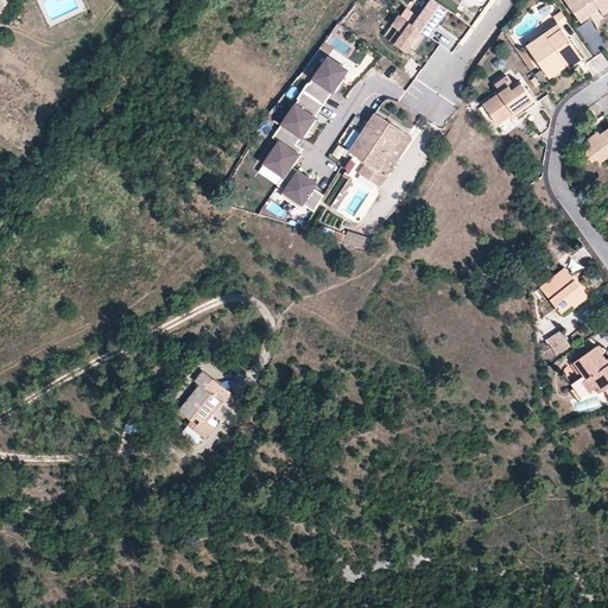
[(445,10),(432,0),(429,0),(411,26),(425,36),(445,10)]
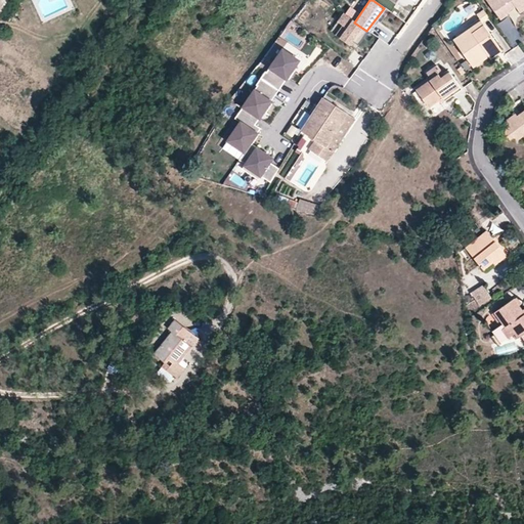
[(523,0),(487,0),(487,1),(500,22),(508,16),(507,13),(515,7),(519,13),(523,10),(523,0)]
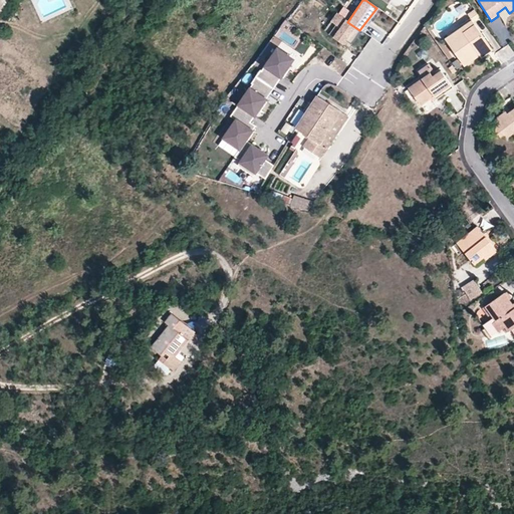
[(479,16),(475,10),(468,15),(470,18),(473,21),(479,16)]
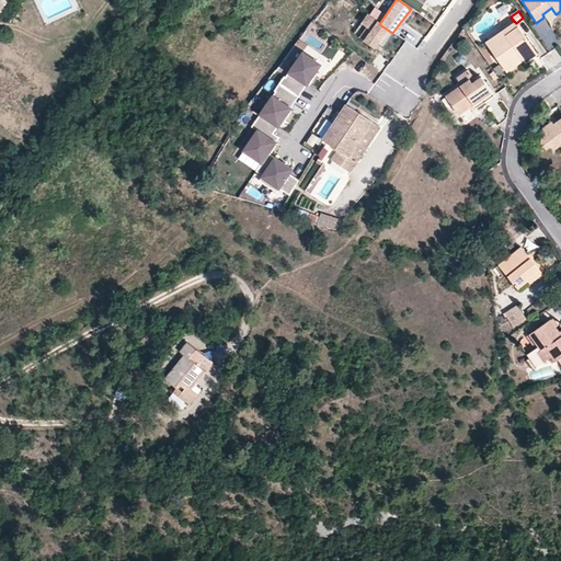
[(392,33),(379,24),(368,14),(357,29),(362,32),(361,36),(375,47),(377,43),(382,47),(392,33)]
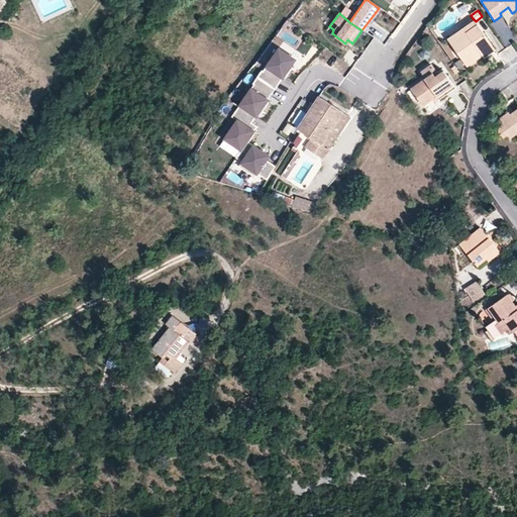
[(462,26),(463,27),(467,32),(478,24),(476,21),(473,18),(462,26)]
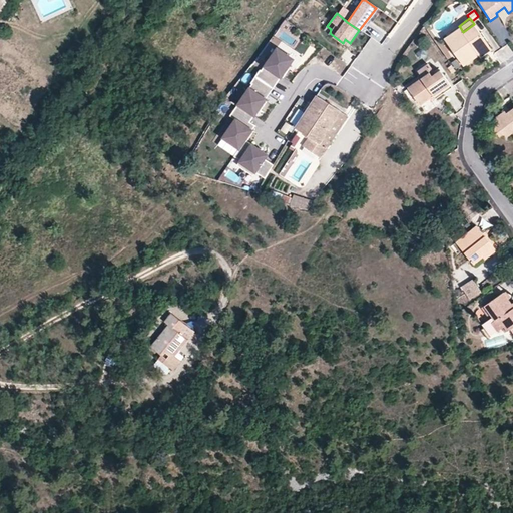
[(489,23),(500,45),(510,40),(500,18),(489,23)]
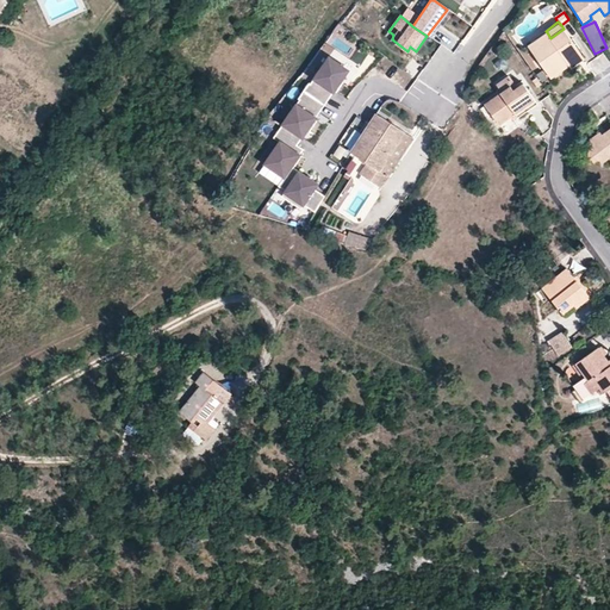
[(551,38),(547,32),(528,47),(551,79),(570,66),(564,57),(577,48),(564,29),(551,38)]
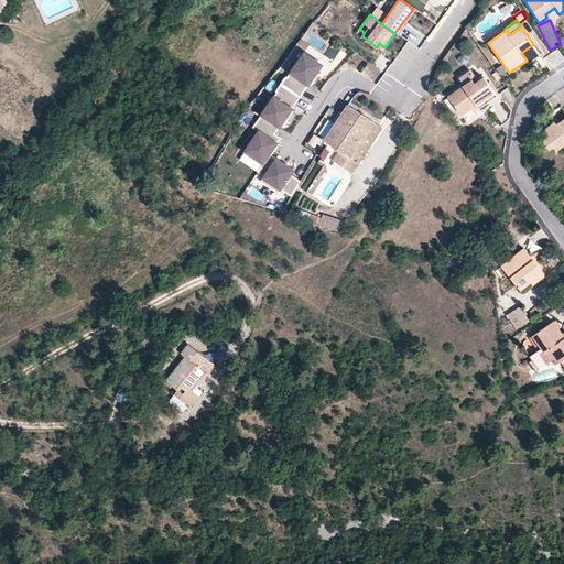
[(540,53),(533,44),(521,53),(527,61),(529,62),(540,53)]
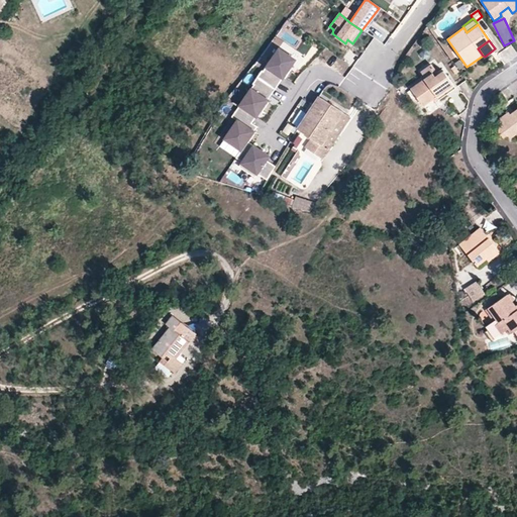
[(296,57),(277,44),(229,115),(236,119),(225,136),(242,148),(235,158),(241,162),(239,166),(255,177),(260,172),(268,177),(277,165),(269,159),(270,154),(249,141),(255,132),(252,130),(255,125),(250,122),(260,109),(264,110),(270,101),(267,99),(283,75),(286,78),(293,68),(290,66),(296,57)]
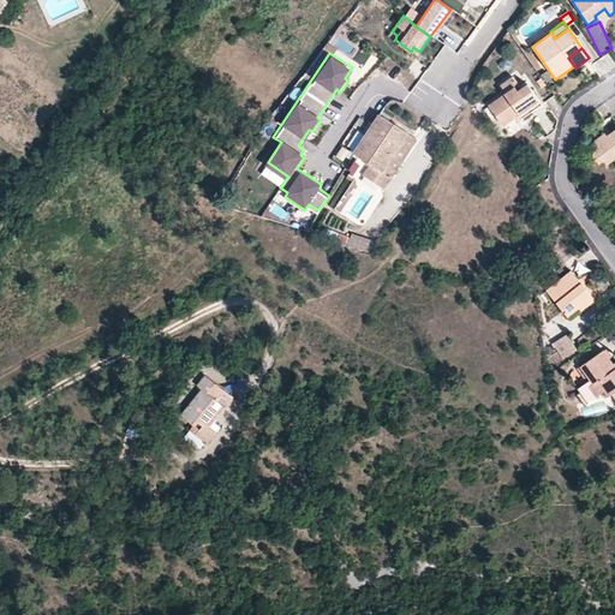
[(601,71),(610,63),(604,55),(595,65),(601,71)]
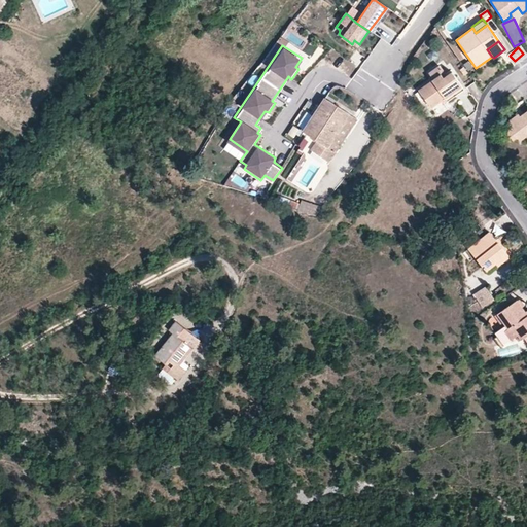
[(431,74),(435,80),(442,76),(444,79),(447,77),(441,68),(431,74)]
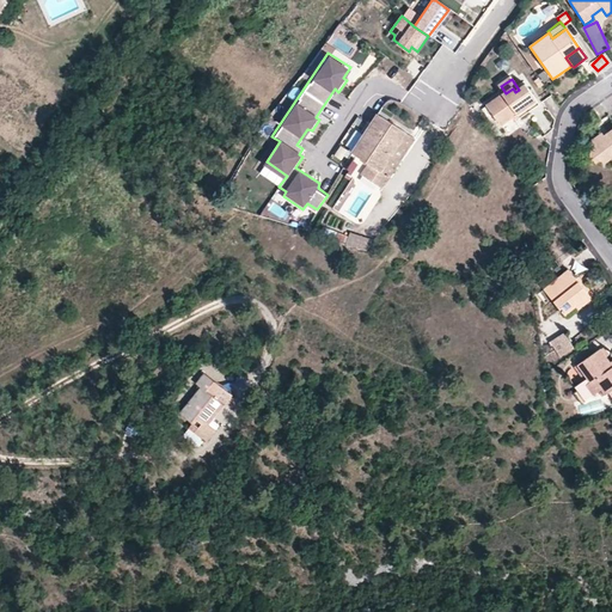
[(525,85),(519,90),(515,92),(513,89),(506,93),(488,105),(502,126),(514,117),(526,109),(528,112),(539,105),(525,85)]
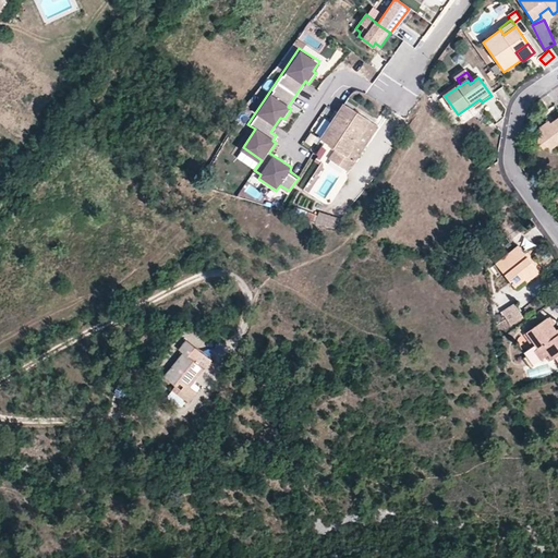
[(472,110),(482,102),(480,99),(469,107),(472,110)]
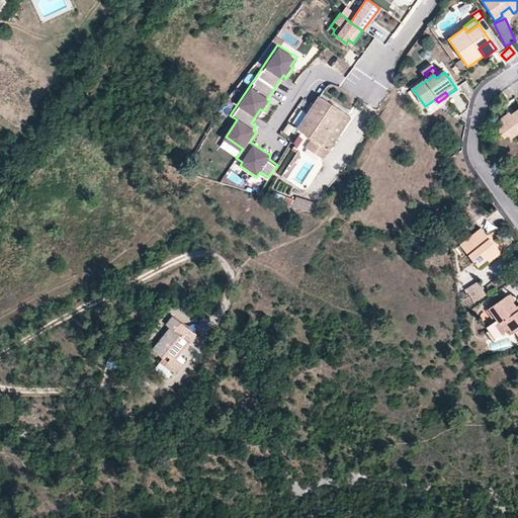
[(324,98),(320,95),(297,128),(303,132),(324,98)]
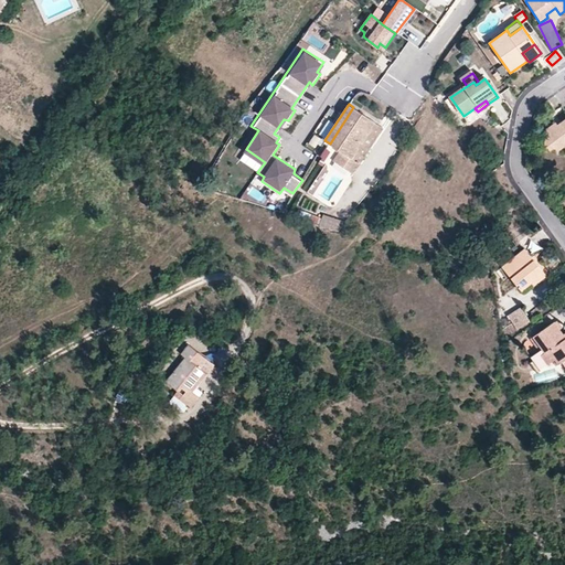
[(375,120),(353,107),(330,144),(340,150),(333,160),(352,172),(360,162),(351,156),(375,120)]
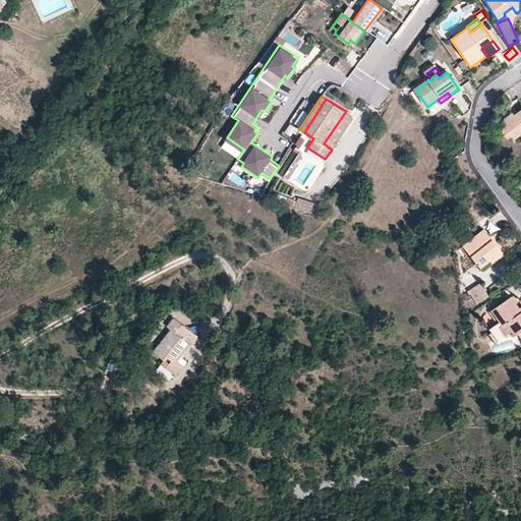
[(353,116),(346,111),(324,143),(332,150),(353,116)]
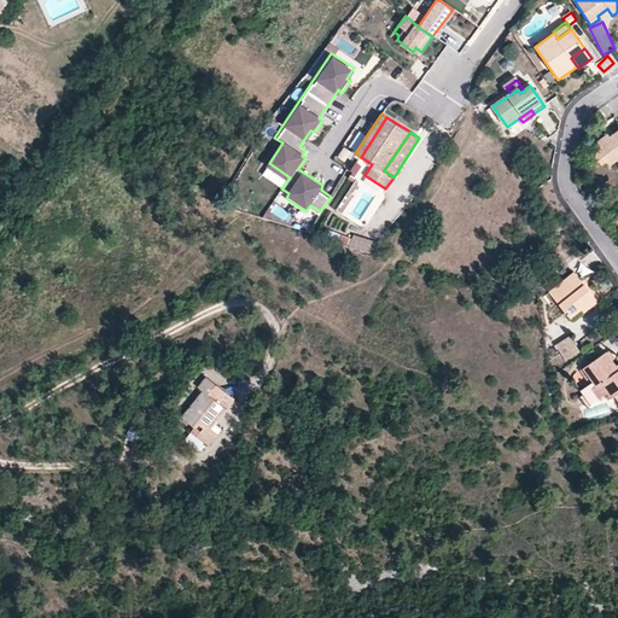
[(617,132),(610,138),(608,135),(599,143),(595,163),(608,165),(610,158),(617,159),(617,132)]
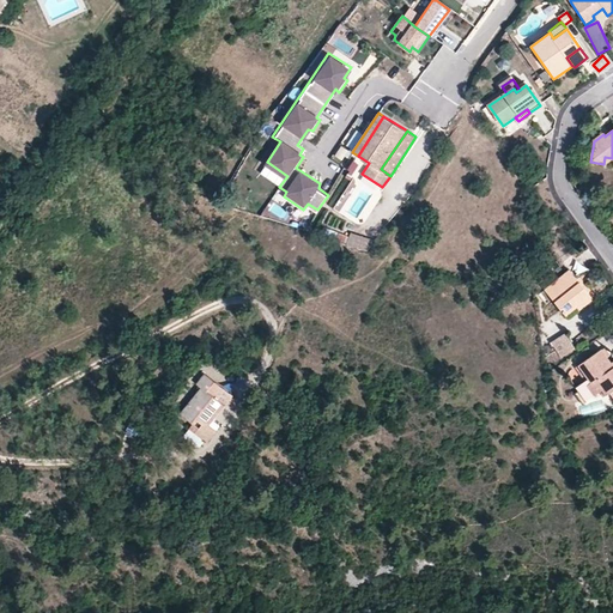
[(340,217),(329,213),(321,232),(366,249),(369,243),(337,230),(340,217)]
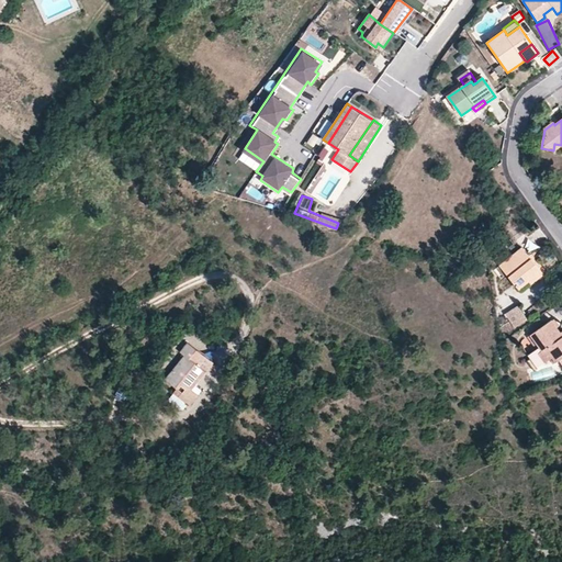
[(538,268),(531,260),(529,262),(520,251),(499,267),(516,288),(527,281),(525,278),(538,268)]
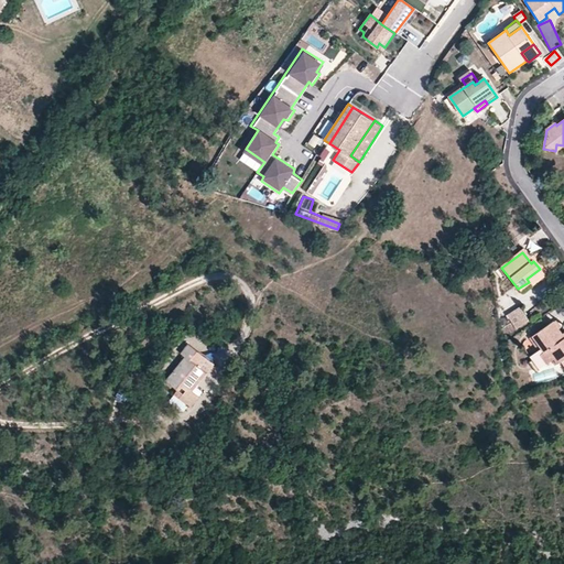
[(545,277),(540,269),(527,279),(529,282),(532,285),(545,277)]
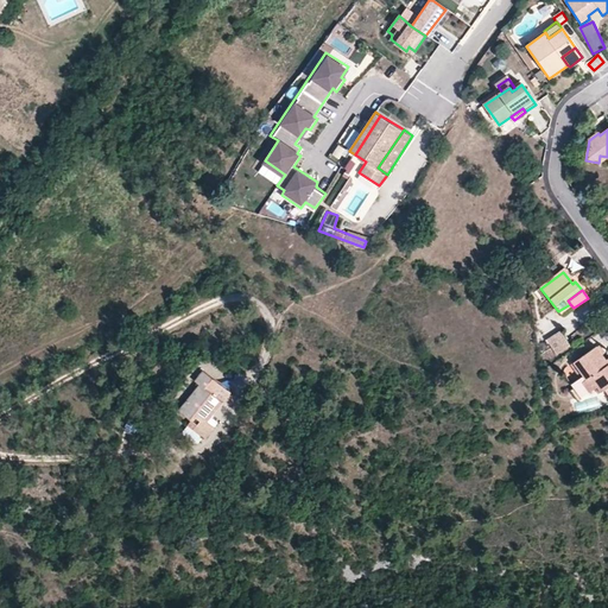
[(562,333),(556,336),(567,349),(571,346),(562,333)]
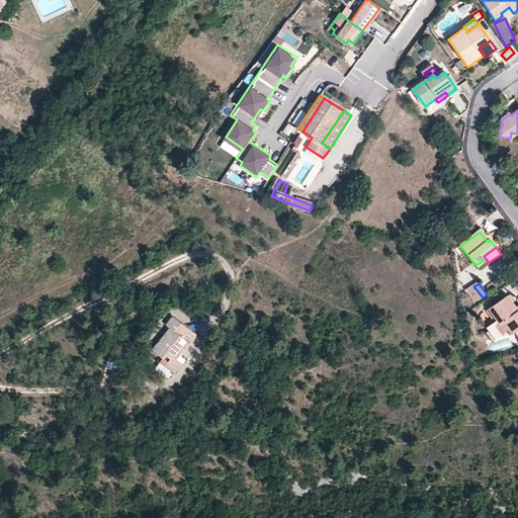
[(475,303),(483,297),(473,286),(466,291),(475,303)]
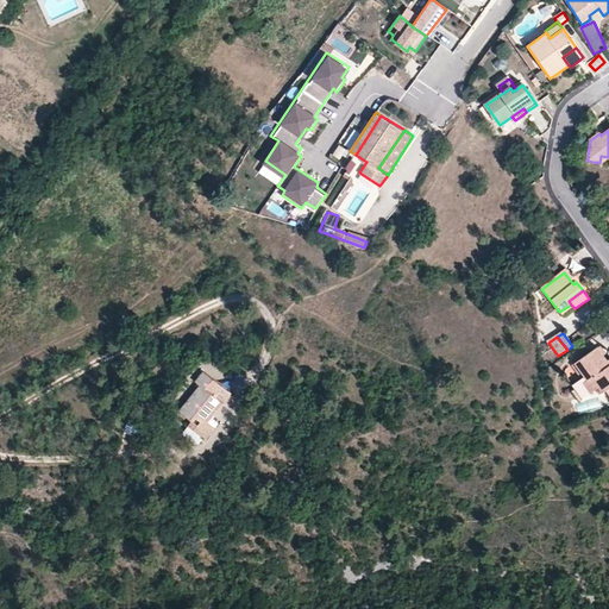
[(608,364),(608,362),(597,347),(575,364),(584,377),(572,387),(583,401),(598,390),(602,395),(608,389),(608,364)]
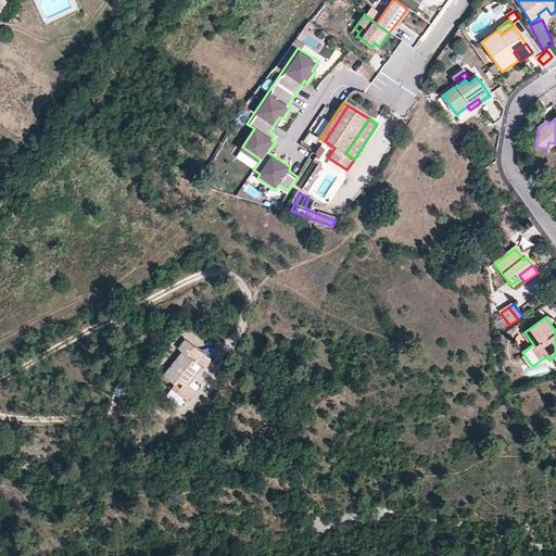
[(210,357),(186,339),(178,348),(182,350),(164,374),(175,382),(172,388),(187,399),(194,389),(189,384),(210,357)]
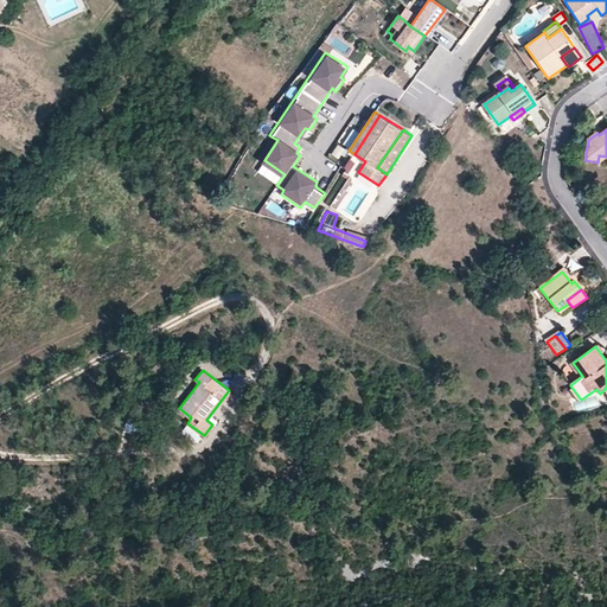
[(126,419),(122,427),(133,430),(135,422),(126,419)]
